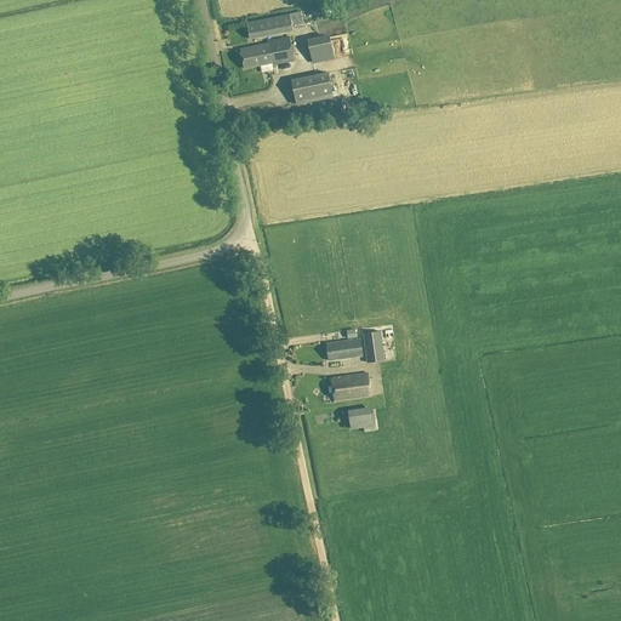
[(250,39),(281,33),(291,32),(288,15),(275,17),(246,23),(250,39)]
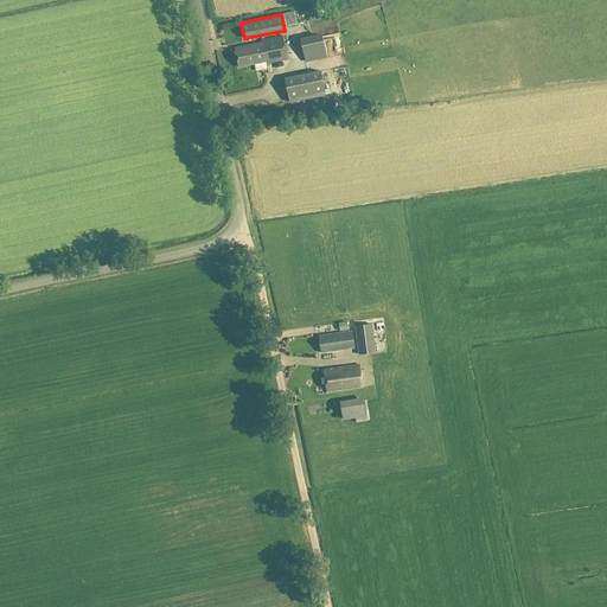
[(321,36),(300,40),(305,62),(327,57),(321,36)]
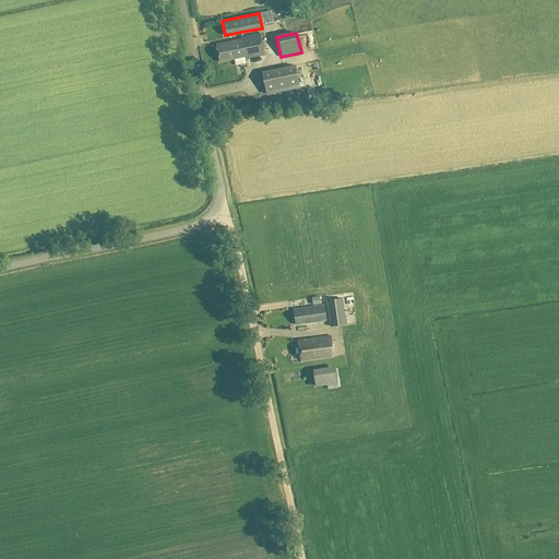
[(247,59),(262,56),(264,55),(260,34),(242,37),(242,39),(216,45),(219,62),(246,57),(247,59)]
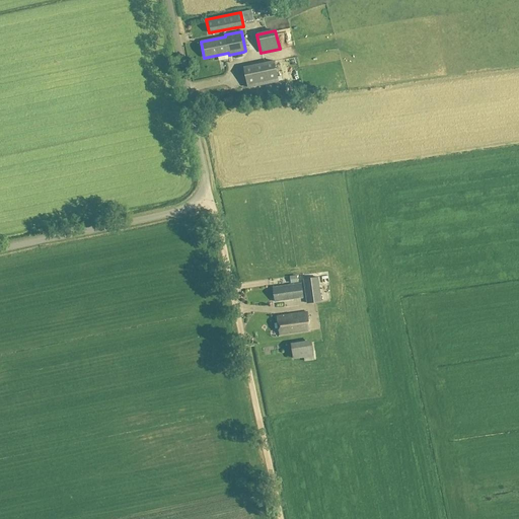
[(288,73),(293,71),(289,58),(297,56),(294,47),(278,52),(282,65),(285,64),(288,73)]
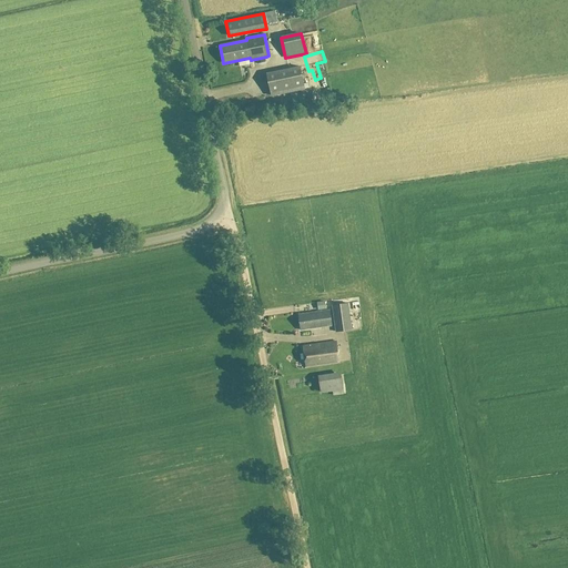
[(271,97),(281,94),(305,90),(300,67),(266,74),(271,97)]
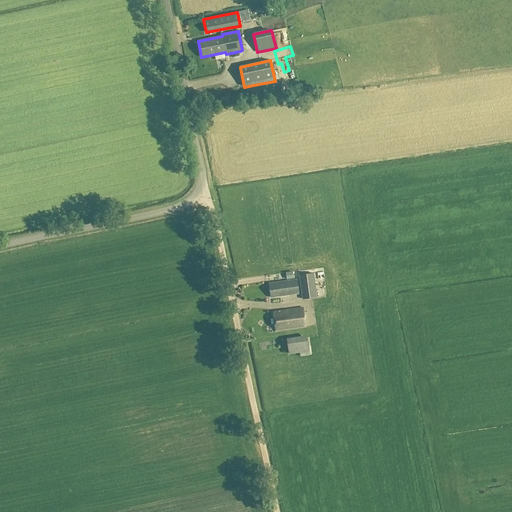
[(316,298),(312,274),(298,276),(302,300),(316,298)]
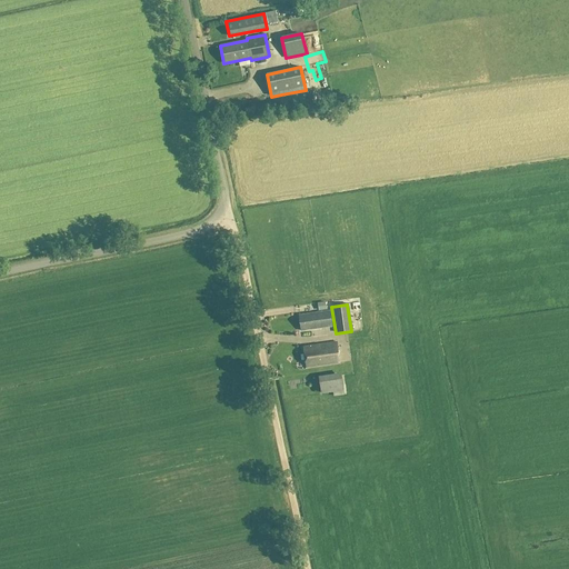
[(332,327),(330,311),(299,317),(301,331),(332,327)]
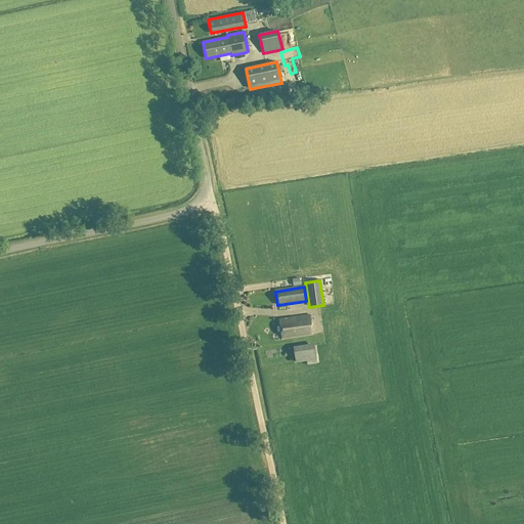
[(310,315),(279,320),(282,339),(313,334),(310,315)]
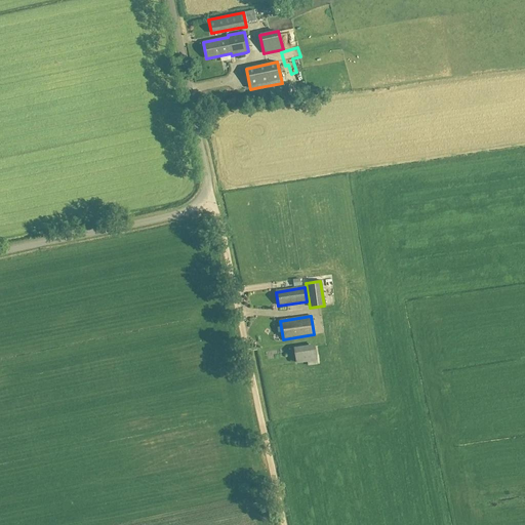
[(317,346),(295,347),(296,361),(318,360),(317,346)]
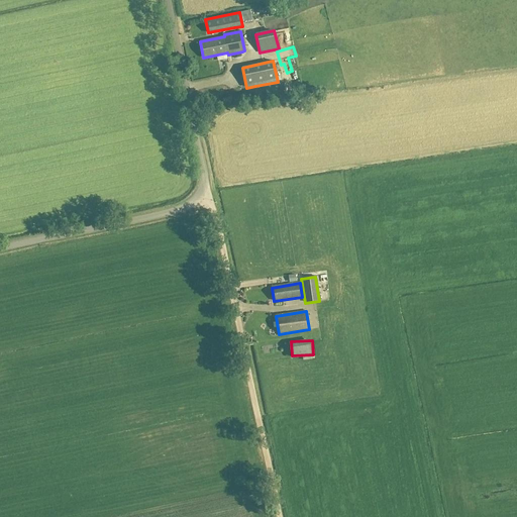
All buildings are outlined.
